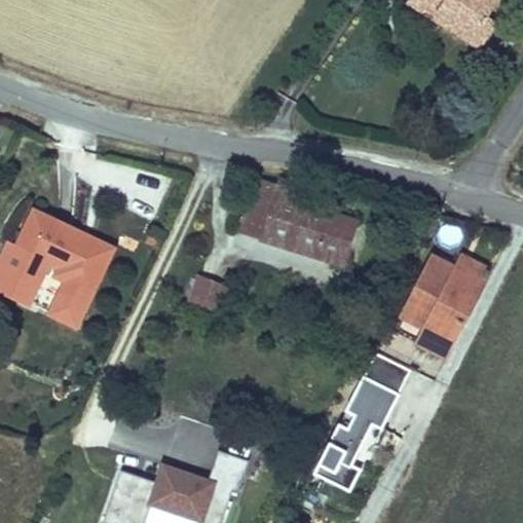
[(400,0),(398,4),(426,24),(432,16),(464,38),(486,4),(479,0),(400,0)]
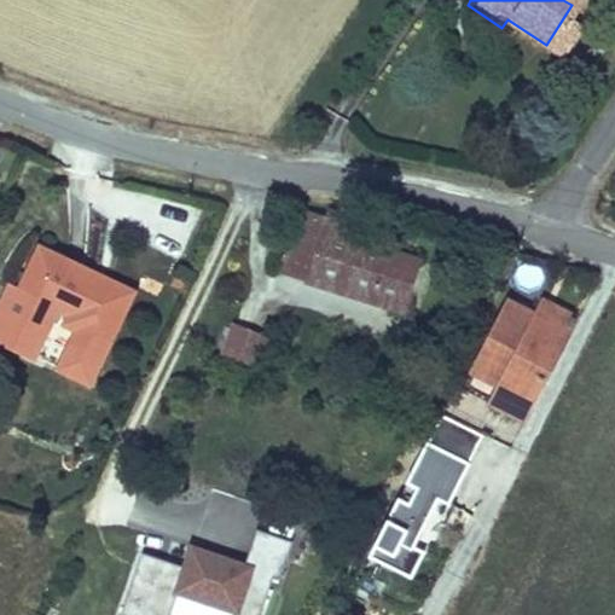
[(463,11),(498,34),(502,28),(468,5),(463,11)]
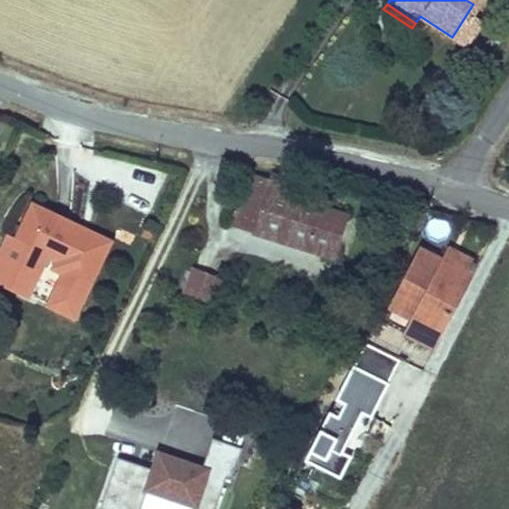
[(420,16),(415,23),(412,28),(455,56),(474,27),(463,20),(452,37),(420,16)]
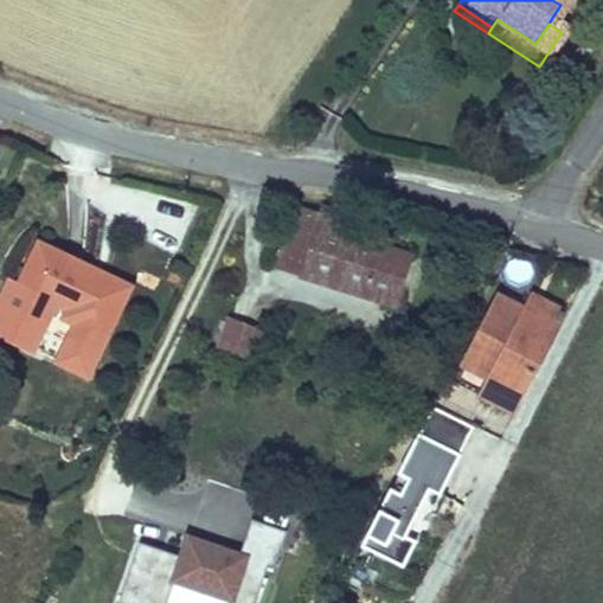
[(290,223),(274,267),(391,310),(405,274),(373,261),(383,233),(327,212),(322,220),(281,205),(276,217),(290,223)]
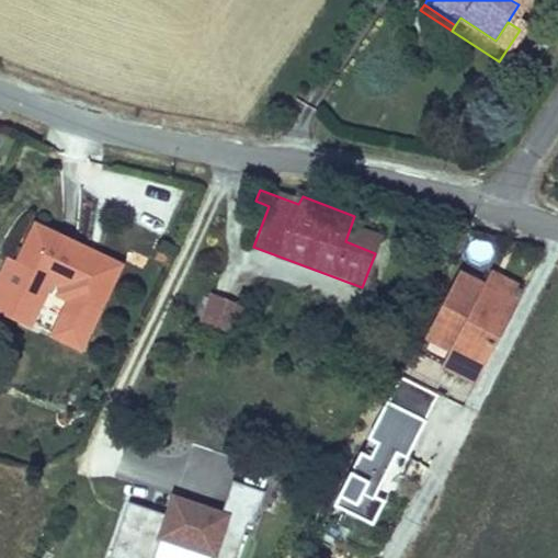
[(124,269),(43,226),(24,260),(69,284),(65,294),(101,312),(124,269)]
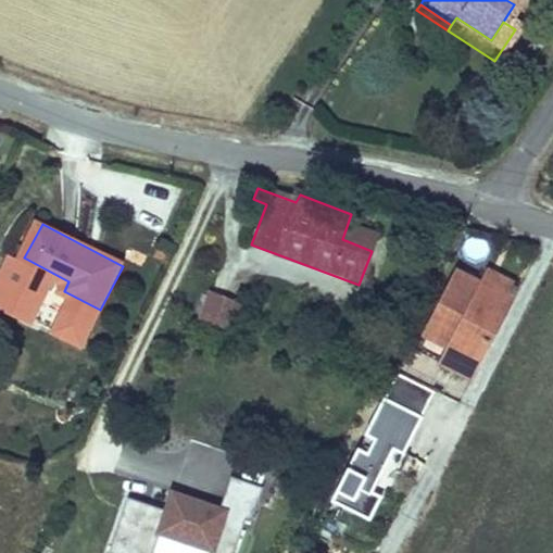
[(389,258),(372,251),(359,285),(376,292),(389,258)]
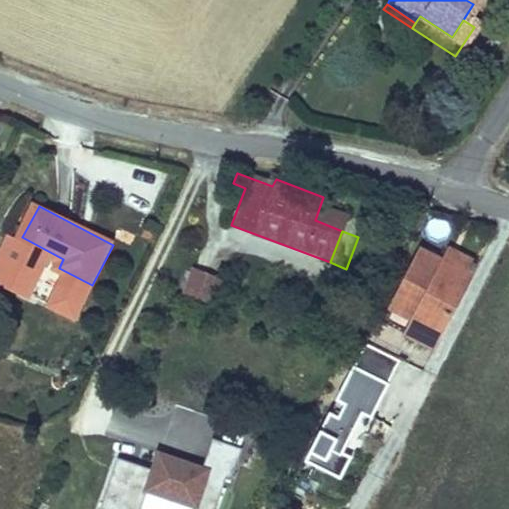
[(442,263),(416,250),(379,325),(430,350),(458,295),(433,283),(442,263)]
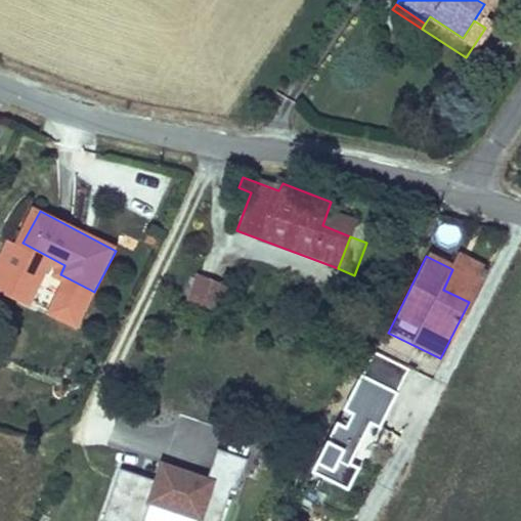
[(443,290),(469,302),(484,270),(459,257),(452,269),(443,290)]
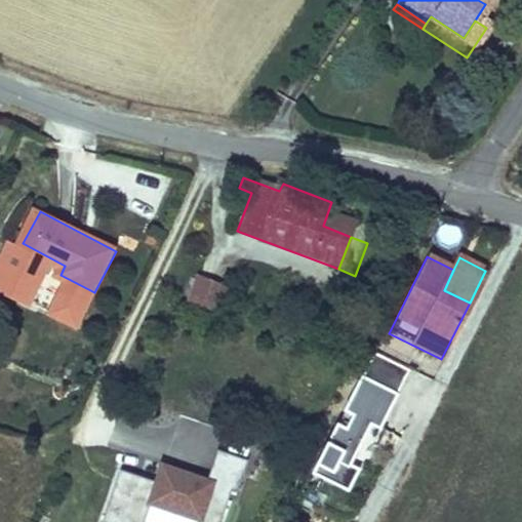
[(229,290),(201,276),(190,299),(217,314),(229,290)]
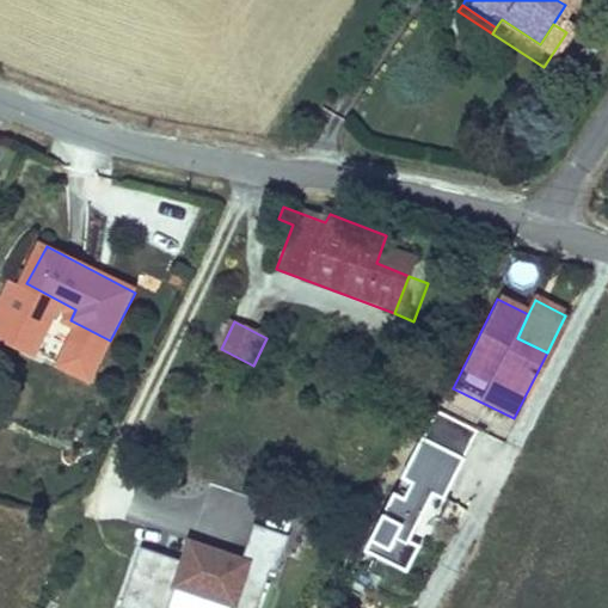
[(407,538),(431,490),(442,495),(461,456),(422,435),(401,474),(412,479),(404,497),(393,491),(366,547),(406,567),(418,542),(407,538)]
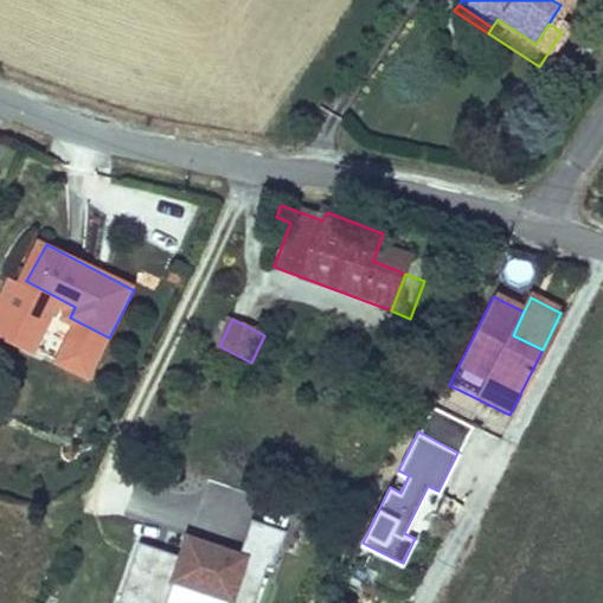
[(251,602),(264,563),(271,565),(283,530),(248,518),(237,553),(219,547),(217,552),(207,549),(209,544),(185,536),(179,556),(136,541),(116,602),(164,602),(172,579),(228,597),(225,602),(251,602)]
